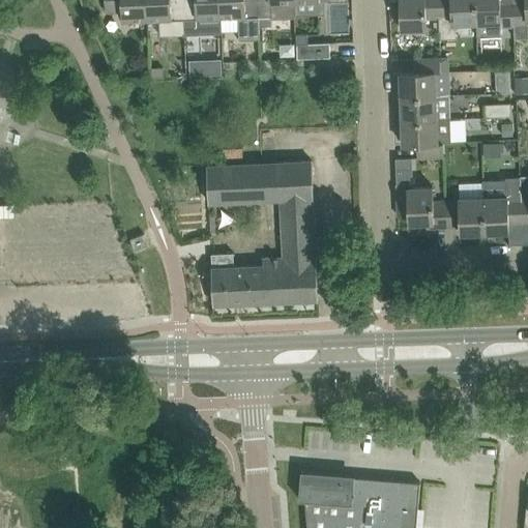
[(146,21),(145,0),(103,0),(104,15),(121,13),(121,22),(146,21)]
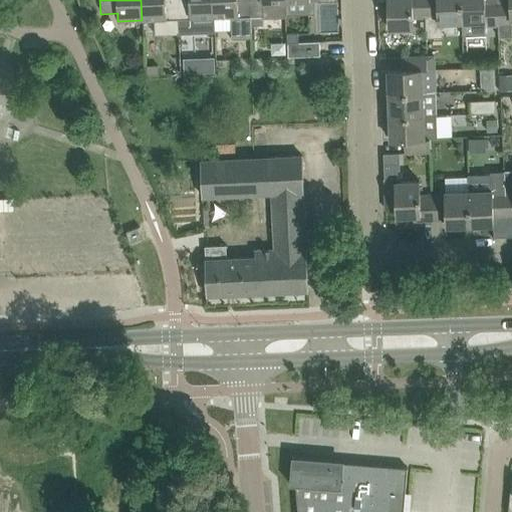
[(141,0),(142,20),(153,19),(154,36),(178,35),(176,0),(141,0)]
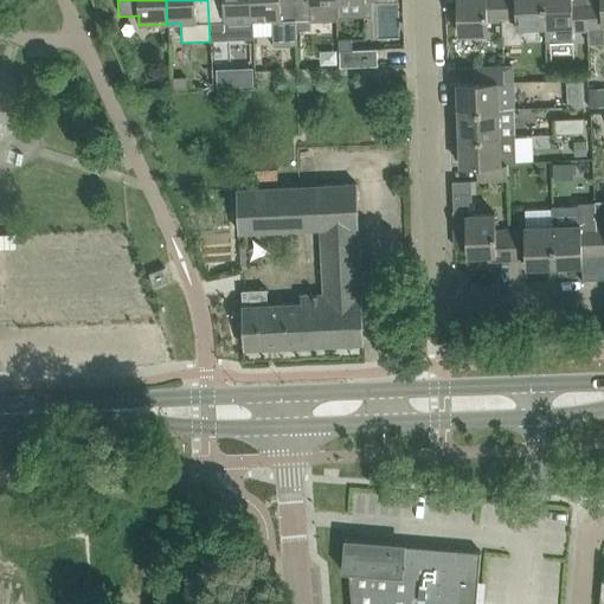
[(207,0),(210,42),(239,40),(252,39),(251,20),(250,0),(207,0)]
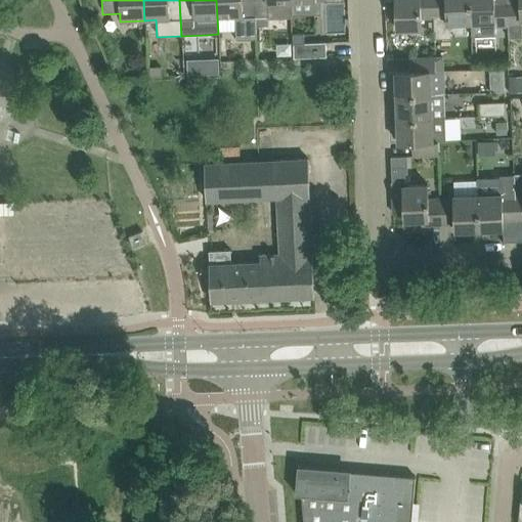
[(254,17),(253,0),(216,0),(217,17),(234,16),(235,40),(255,39),(255,28),(254,17)]
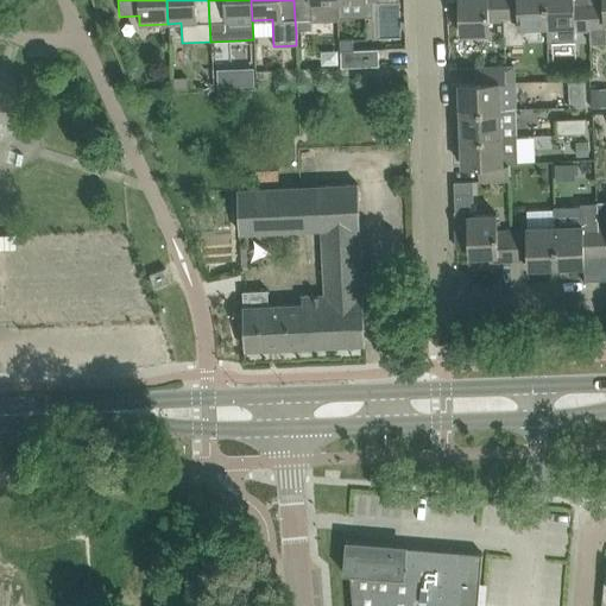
[(294,0),(295,20),(309,20),(339,19),(338,4),(336,0),(294,0)]
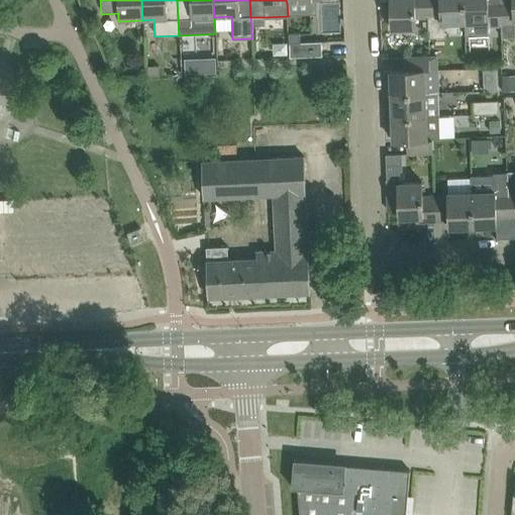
[(425,18),(423,0),(389,0),(391,30),(413,29),(412,19),(425,18)]
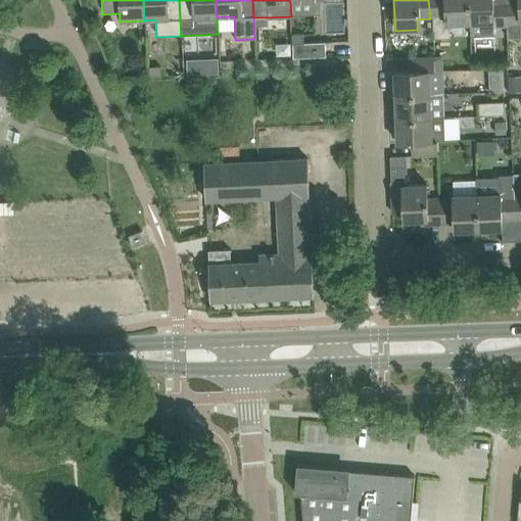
[(428,0),(430,18),(431,18),(432,41),(450,40),(448,22),(468,21),(469,38),(470,38),(467,0),(428,0)]
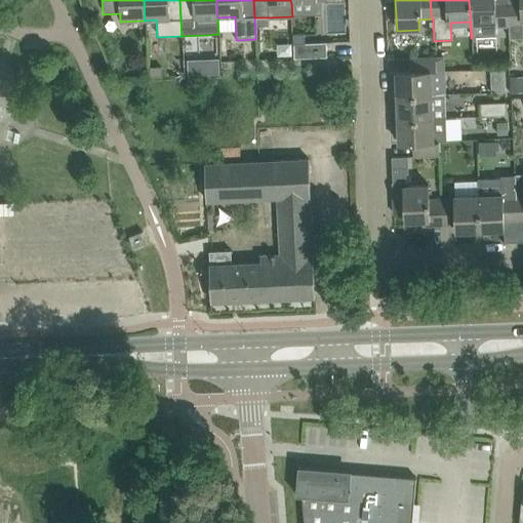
[(469,0),(472,38),(495,37),(495,26),(508,26),(506,1),(494,2),(493,0),(469,0)]
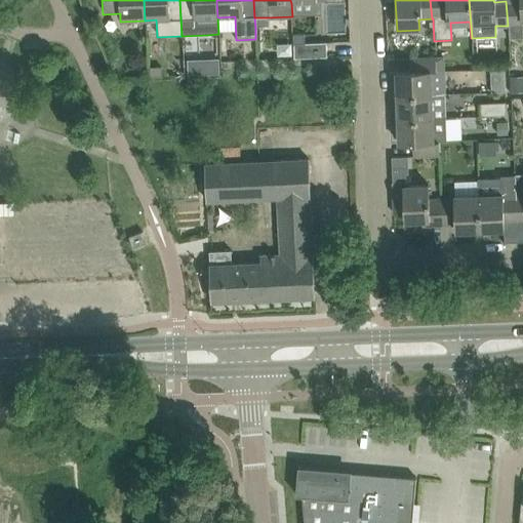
[(522,35),(522,34),(522,0),(519,0),(520,1),(506,1),(508,26),(508,40),(522,40),(522,35)]
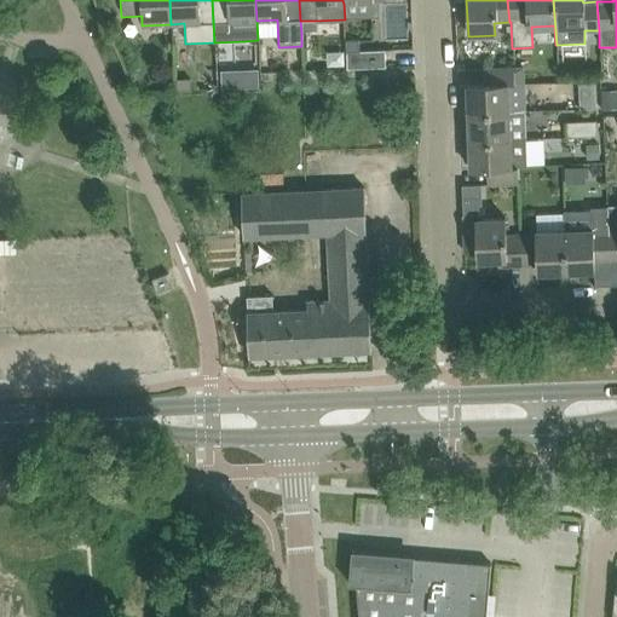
[(300,21),(301,33),(316,32),(315,21),(300,21)]
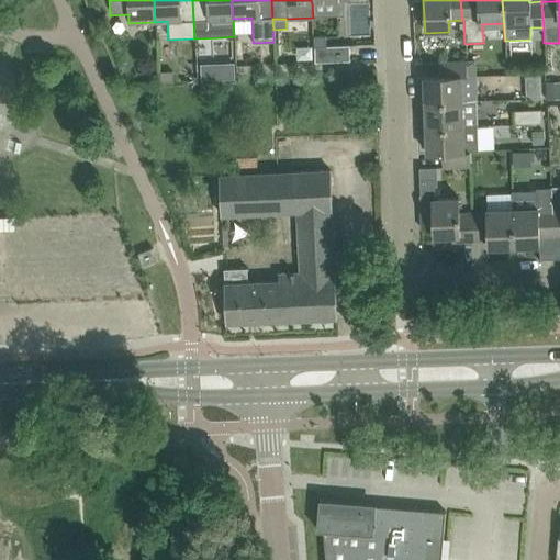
[(314,64),(349,62),(348,46),(325,47),(325,37),(313,38),(314,64)]
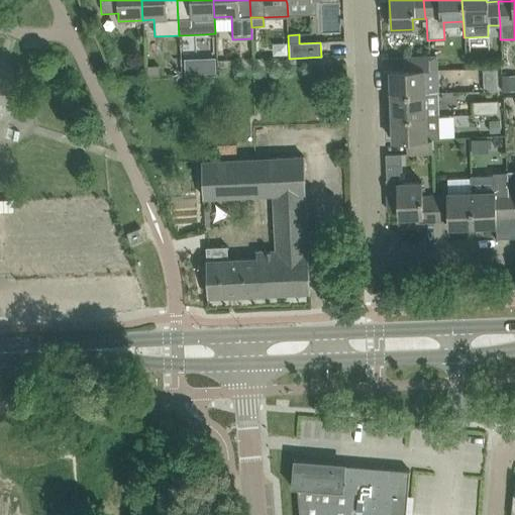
[(403,72),(389,72),(390,96),(425,94),(425,95),(437,95),(436,70),(427,71),(427,58),(402,59),(403,72)]
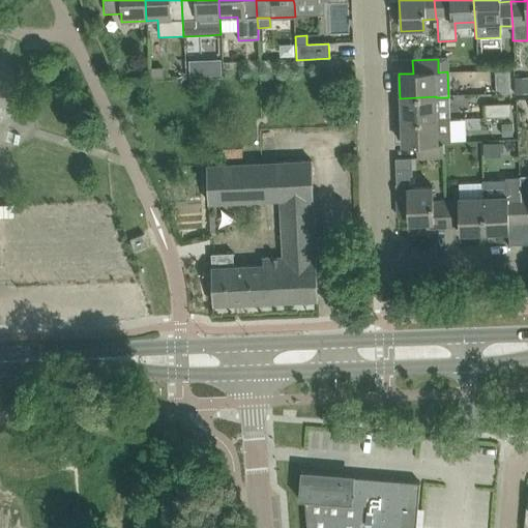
[(438,59),(438,72),(447,71),(447,59),(438,59)]
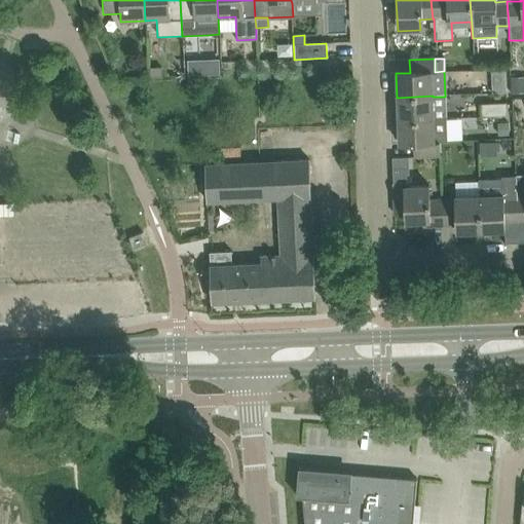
[(218,60),(209,61),(210,76),(219,75),(218,60)]
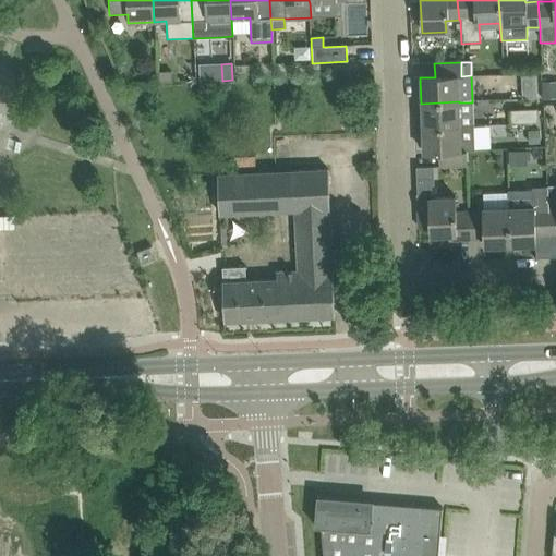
[(168,82),(168,76),(164,72),(158,73),(158,83),(168,82)]
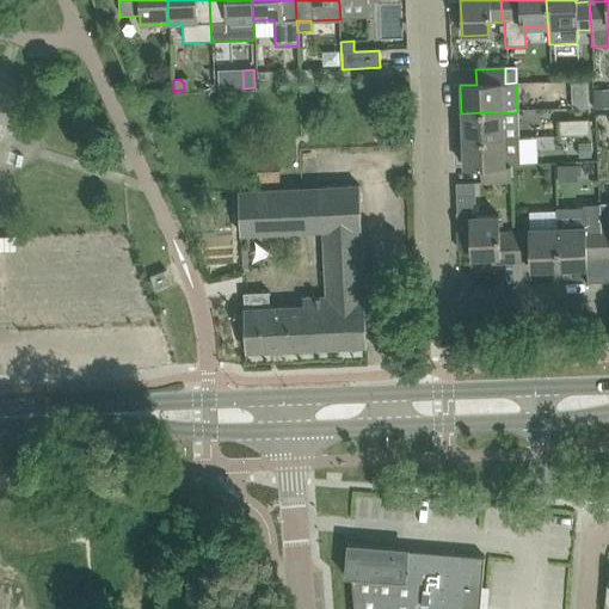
[(570,81),(570,108),(586,106),(586,81),(570,81)]
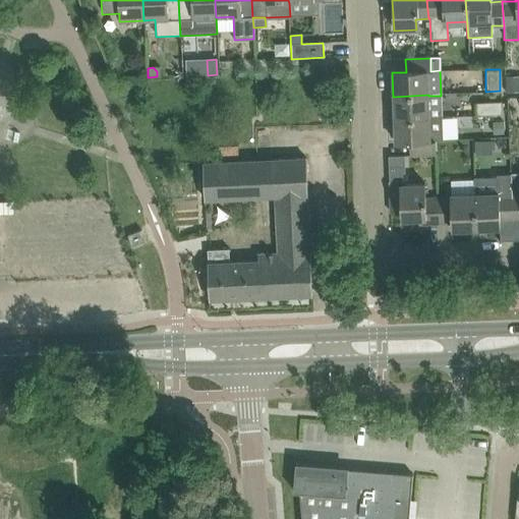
[(506,92),(518,91),(518,78),(506,79),(506,92)]
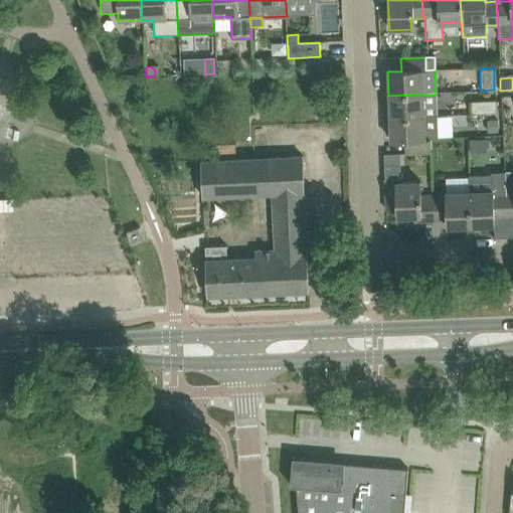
[(437,117),(436,95),(423,95),(423,94),(388,96),(389,119),(437,117)]
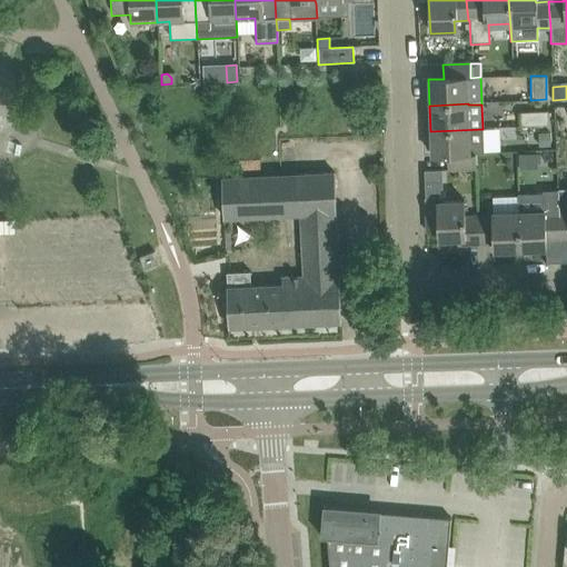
[(548,112),(521,113),(521,127),(548,126),(548,112)]
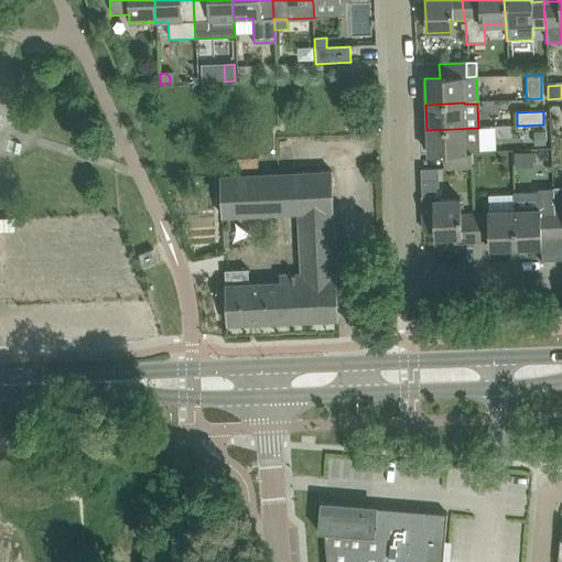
[(472,168),(471,155),(479,154),(478,128),(427,130),(428,155),(442,154),(443,169),(472,168)]
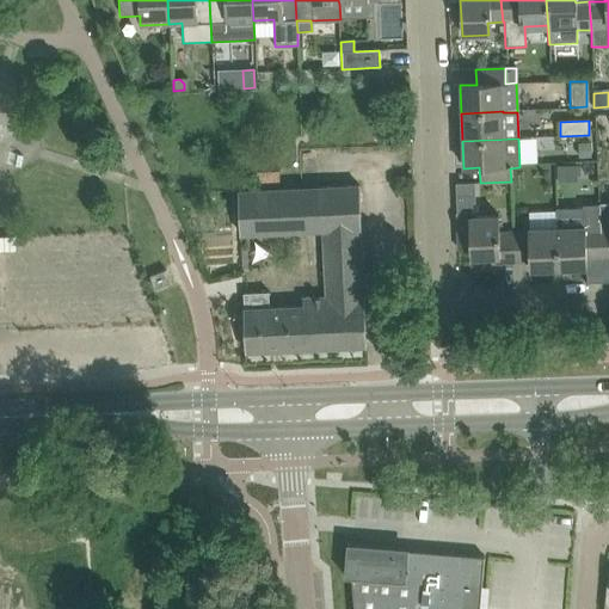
[(582,143),(577,149),(577,158),(591,158),(590,143),(582,143)]
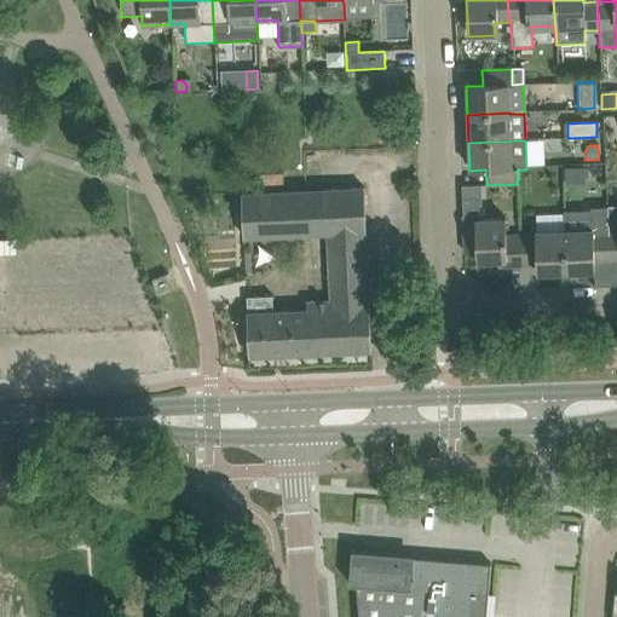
[(282,189),(282,173),(258,174),(258,190),(282,189)]
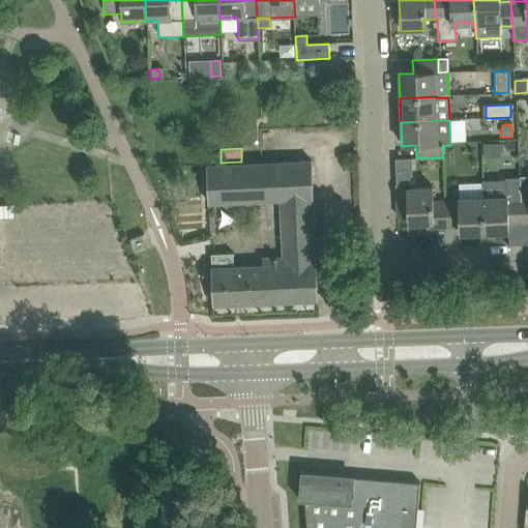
[(212,305),(317,301),(311,162),(206,167),(207,204),(279,201),(282,259),(262,260),(263,266),(233,267),(232,254),(210,255),(212,305)]
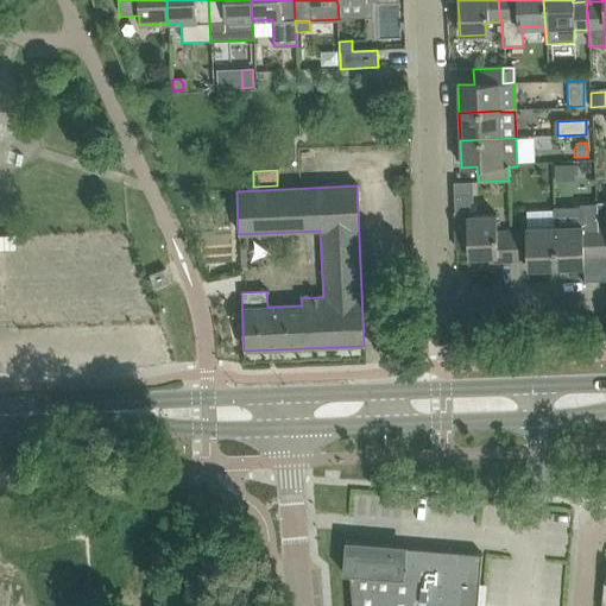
[(494,215),(491,215),(469,216),(468,203),(472,203),(472,194),(453,194),(455,250),(468,250),(468,257),(496,256),(497,263),(511,262),(510,231),(496,231),(494,215)]
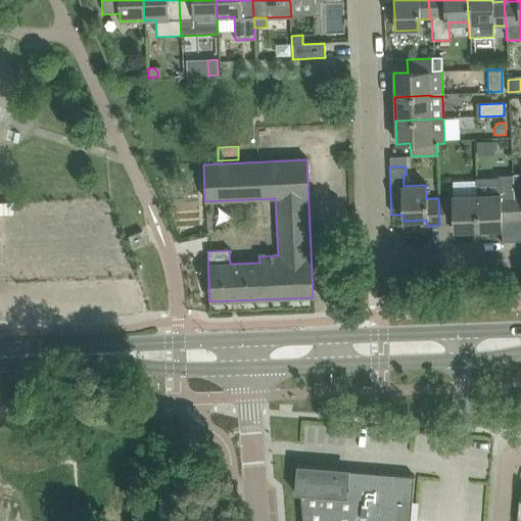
[(520,175),(512,176),(514,222),(520,222),(520,175)]
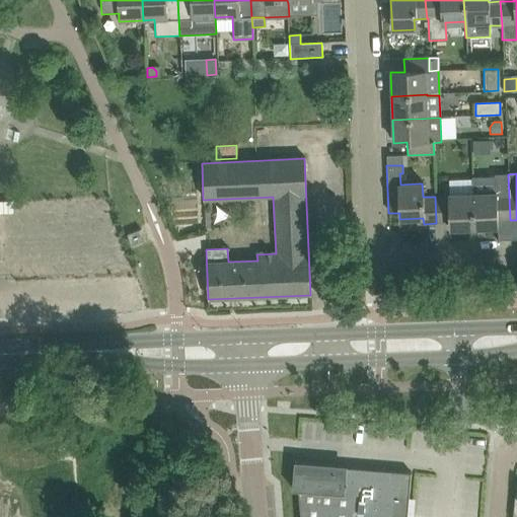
[(510,220),(508,174),(493,175),(494,178),(472,179),(472,193),(472,195),(473,228),(497,227),(497,221),(510,220)]
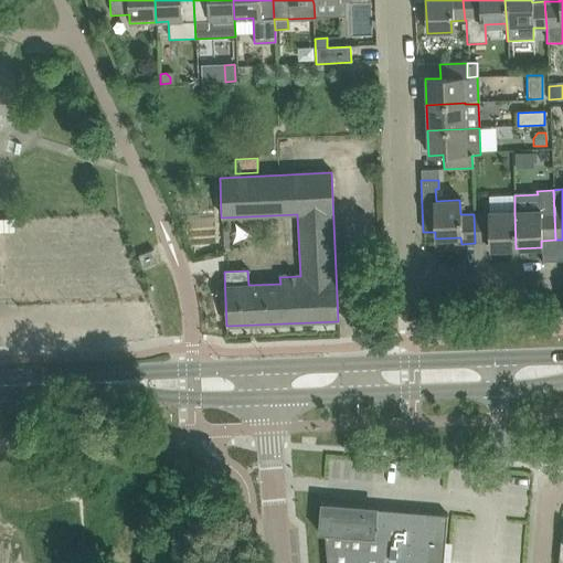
[(516,248),(514,212),(489,212),(488,214),(474,214),(475,243),(489,243),(490,250),(516,248)]
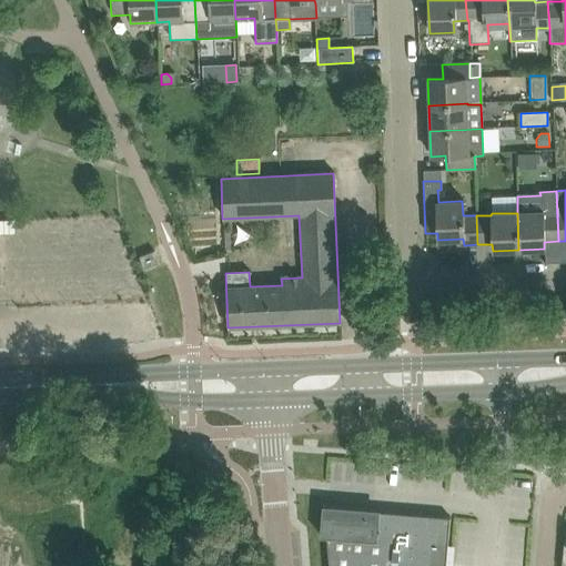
[(139,258),(143,270),(158,264),(153,252),(139,258)]
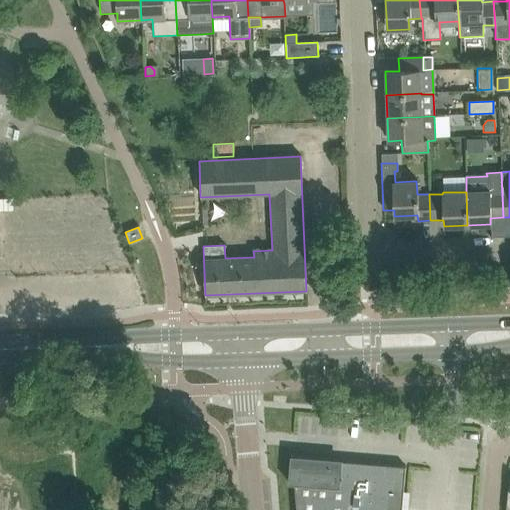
[(400,509),(405,467),(371,464),(370,469),(339,467),(340,461),(291,457),(292,456),(290,455),(288,483),(294,484),(296,509),(400,509)]
